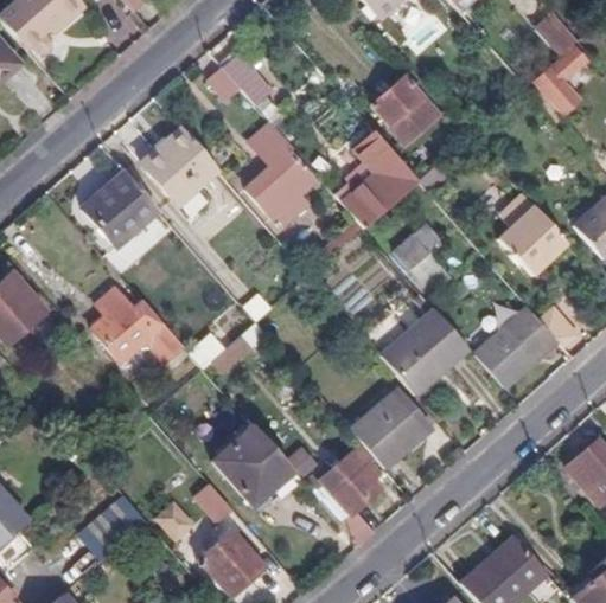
[(13,0),(0,11),(0,20),(23,47),(30,42),(42,31),(48,26),(63,13),(68,18),(83,5),(78,0),(13,0)]
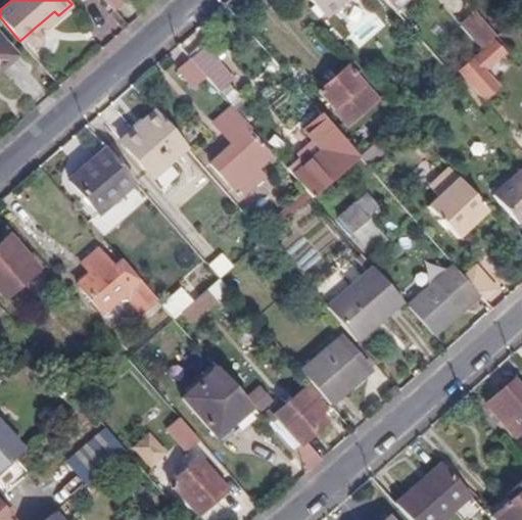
[(106,0),(114,8),(123,0),(106,0)]
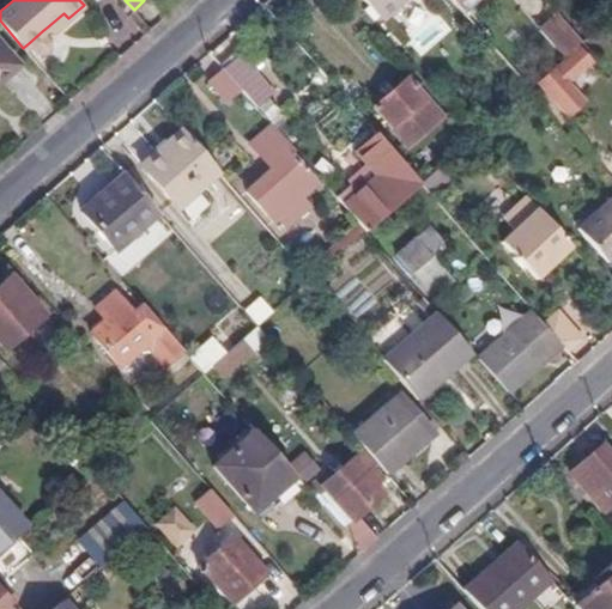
[(365,0),(380,17),(399,0),(365,0)]
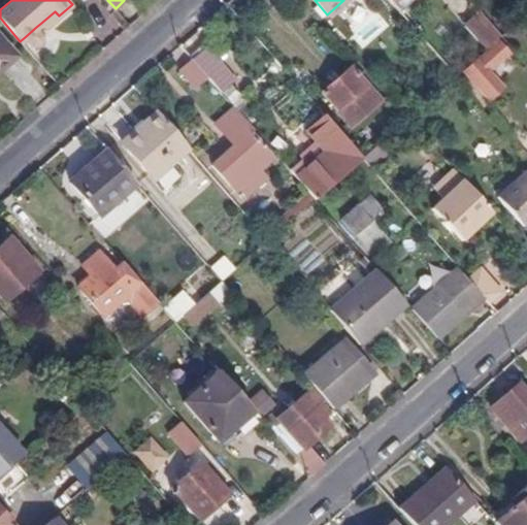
[(468,21),(489,43),(500,33),(481,10),(468,21)]
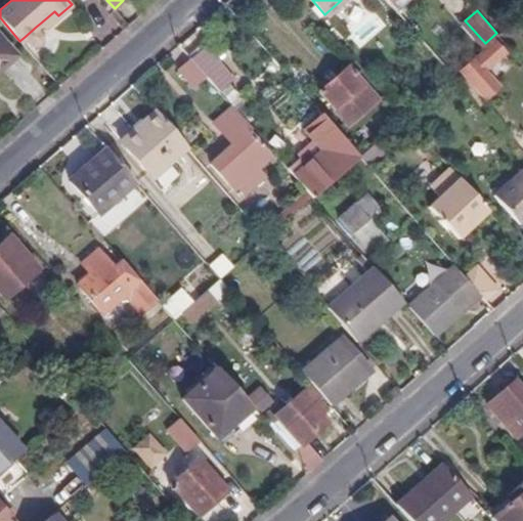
[(45,28),(58,15),(54,11),(41,23),(45,28)]
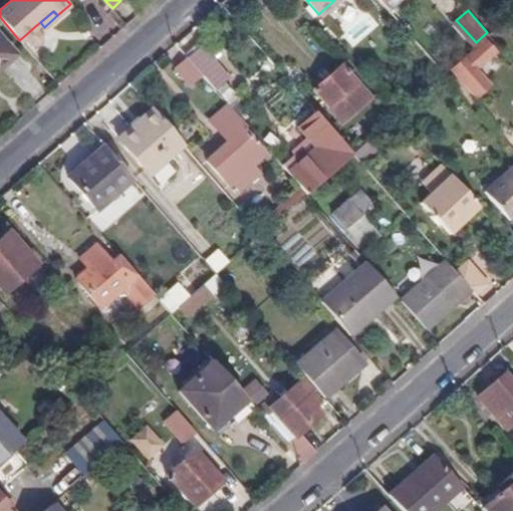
[(35,26),(25,35),(32,43),(36,43),(41,39),(41,33),(35,26)]
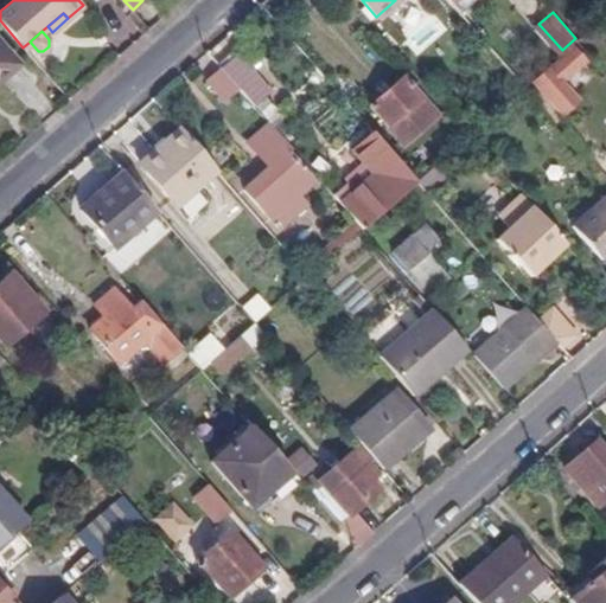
[(547,64),(533,76),(563,109),(576,97),(562,81),(587,58),(574,44),(549,66),(547,64)]
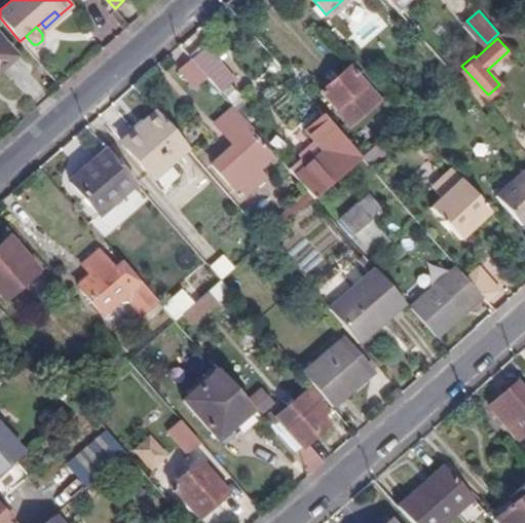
[(0,67),(13,55),(0,40),(0,67)]
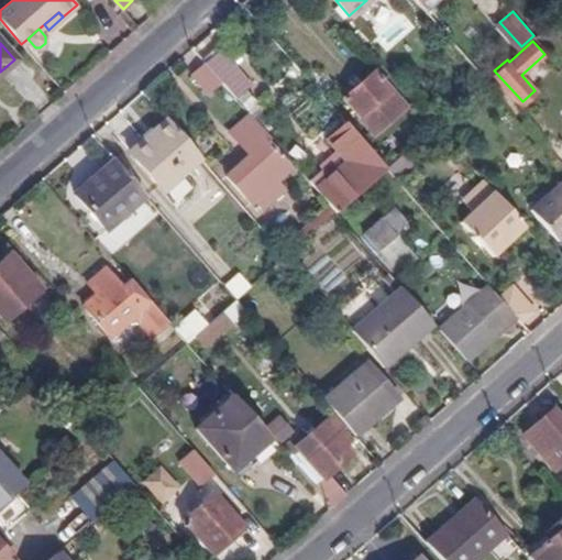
[(208,64),(223,80),(240,100),(255,87),(223,51),(208,64)]
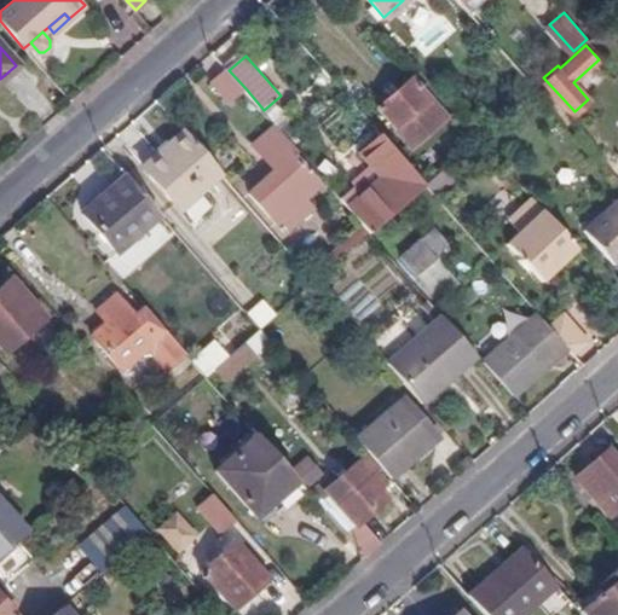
[(229,70),(226,68),(212,81),(231,102),(246,88),(229,70)]
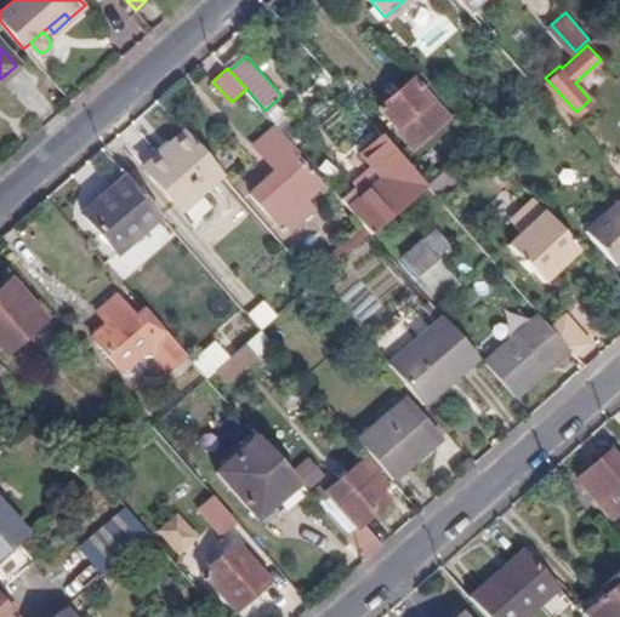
[(450,116),(415,78),(379,108),(398,127),(404,124),(421,142),(450,116)]
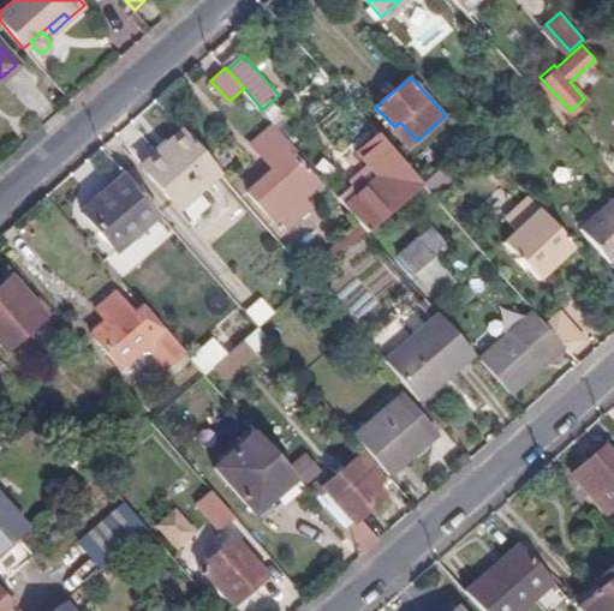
[(322,177),(273,121),(249,143),(272,169),(249,190),(276,220),(279,219),(287,227),(314,202),(305,192),(322,177)]
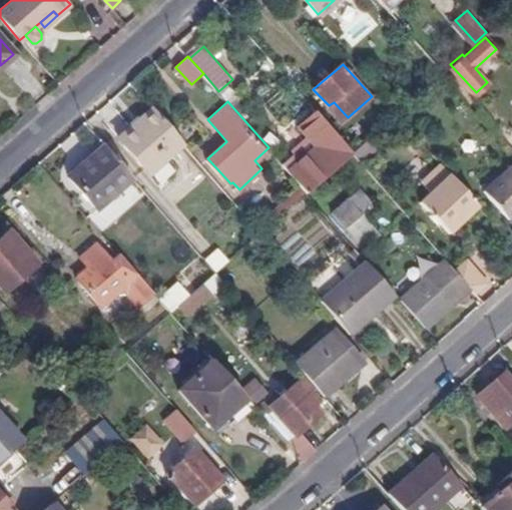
[(183,141),(153,106),(120,137),(160,181),(175,167),(166,156),(183,141)]
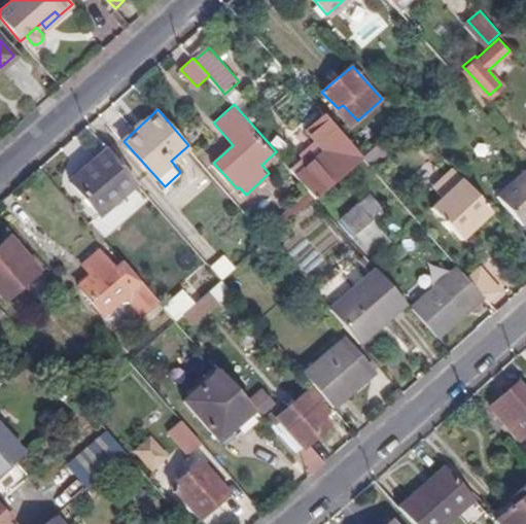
[(295,174),(315,196),(358,159),(320,115),(305,127),(324,148),(295,174)]
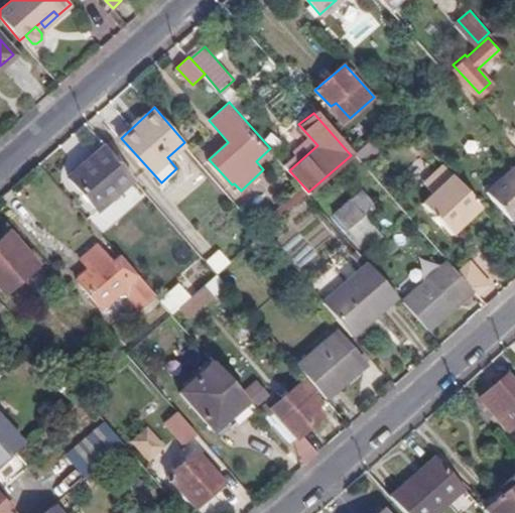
[(369,138),(353,152),(362,161),(377,146),(369,138)]
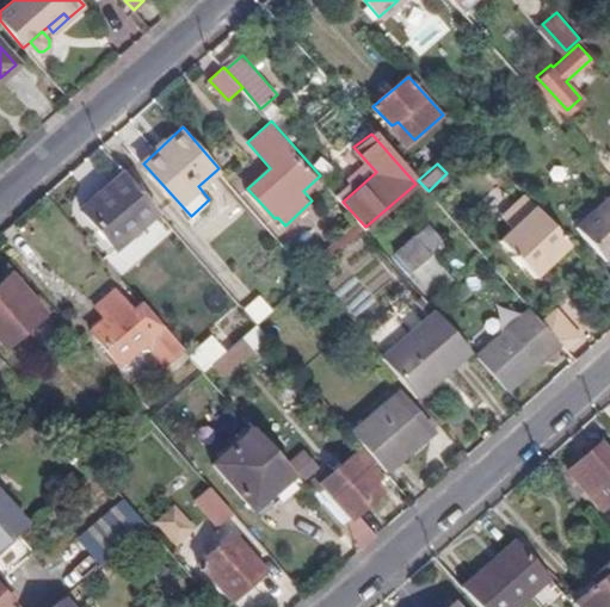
[(159,211),(124,172),(81,210),(115,249),(159,211)]
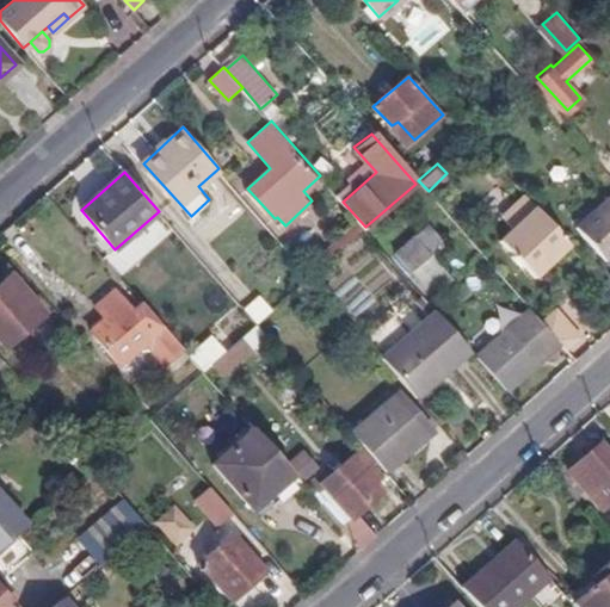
[(609,198),(577,227),(605,259),(609,255),(609,198)]
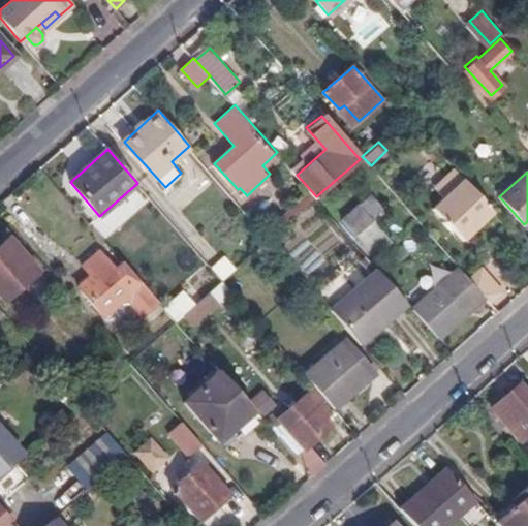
[(493,212),(459,173),(441,188),(446,194),(434,207),(463,239),(493,212)]
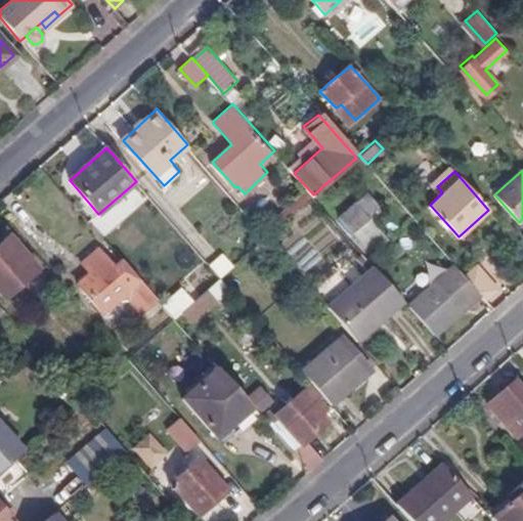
[(381,207),(366,192),(340,215),(374,254),(389,241),(368,217),(381,207)]
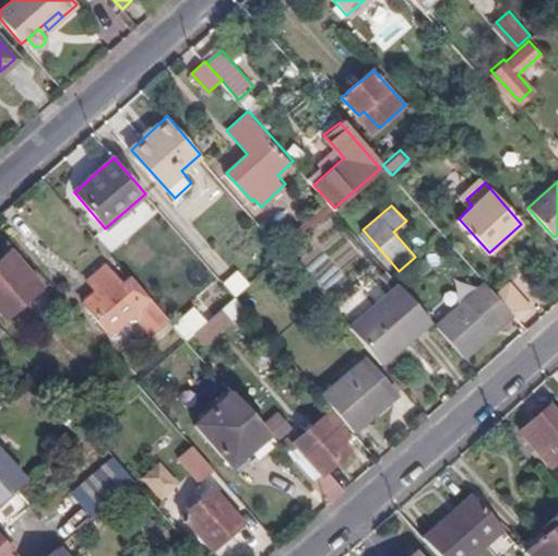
[(344,271),(361,257),(351,243),(332,257),(344,271)]
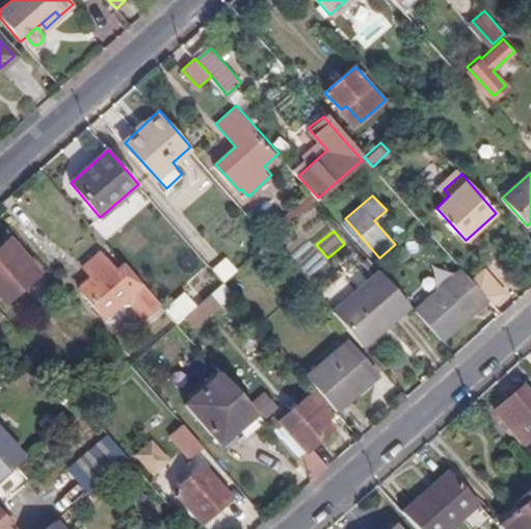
[(114,273),(124,265),(107,244),(97,253),(114,273)]
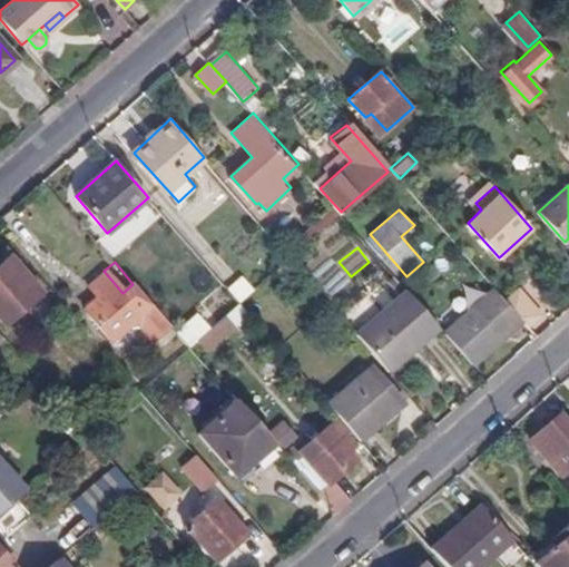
[(0,314),(7,322),(37,294),(17,272),(12,275),(0,264),(0,314)]
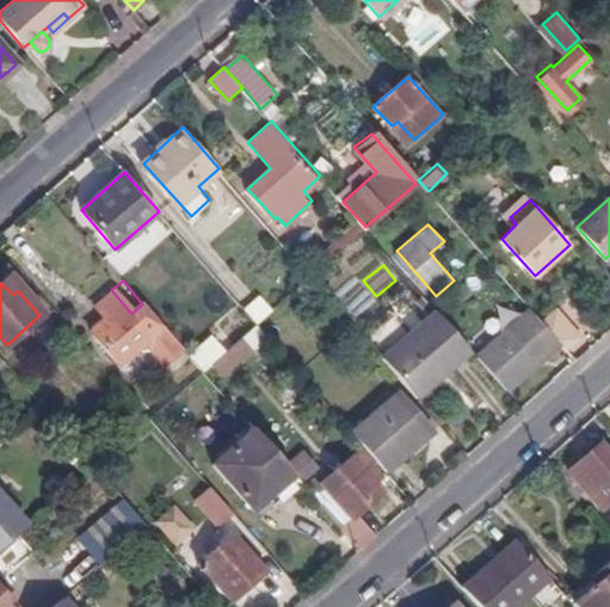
[(183,346),(145,303),(142,304),(131,314),(111,290),(96,304),(105,315),(92,327),(123,363),(155,335),(173,353),(183,346)]
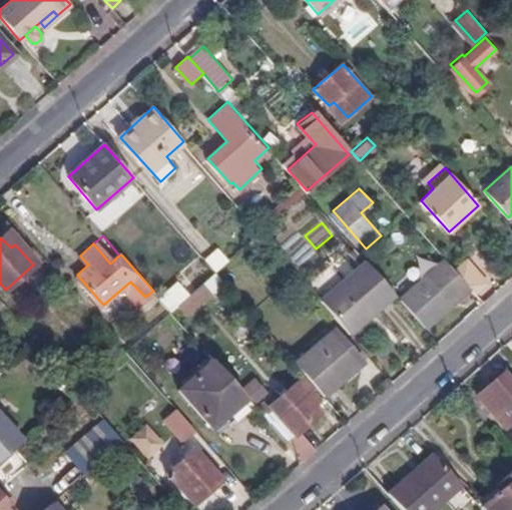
[(214,272),(228,261),(217,246),(203,257),(214,272)]
